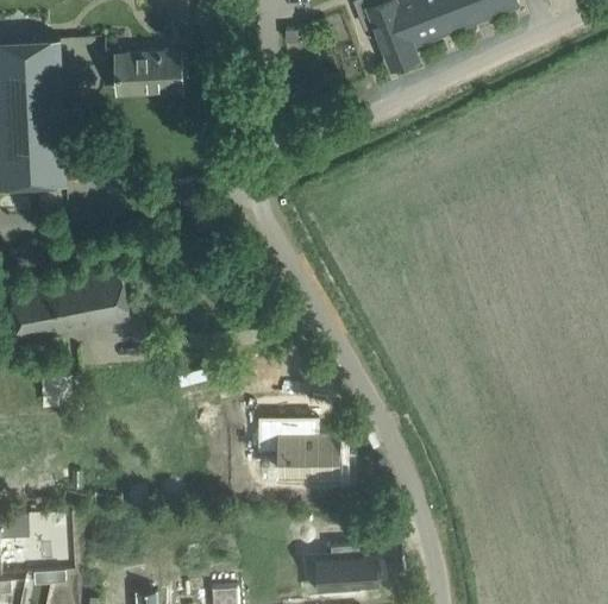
[(196,23),(196,0),(177,0),(177,23),(196,23)]
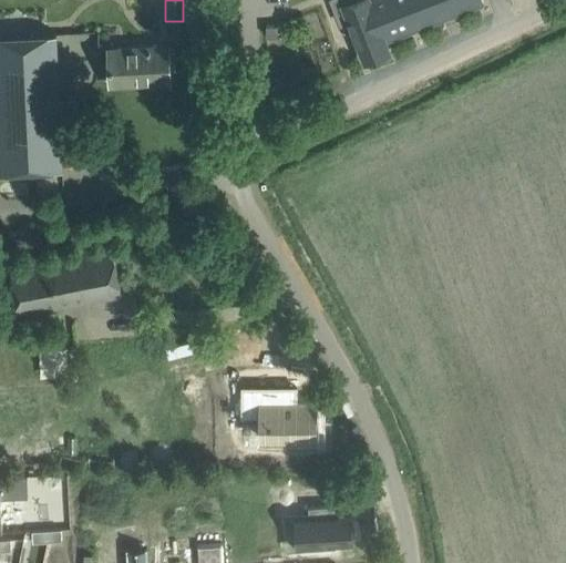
[(260,0),(265,17),(256,19),(261,42),(291,36),(286,12),(319,4),(318,0),(260,0)]
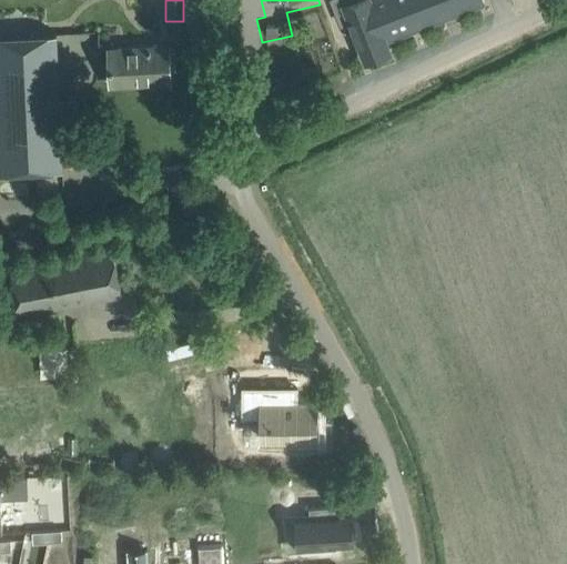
[(418,32),(405,0),(360,0),(361,2),(350,7),(346,0),(340,0),(331,3),(341,28),(348,24),(364,66),(390,57),(385,44),(418,32)]
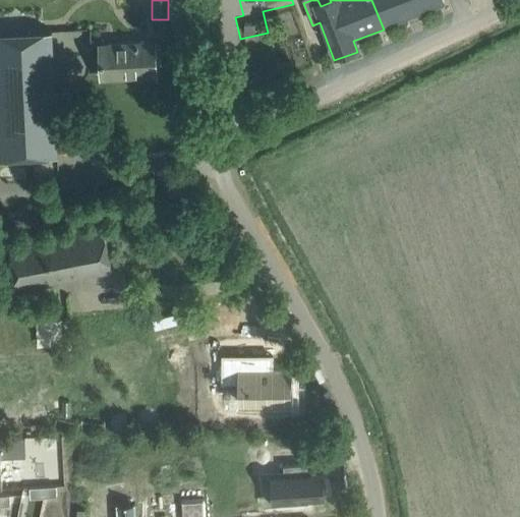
[(371,0),(384,30),(443,6),(440,0),(371,0)]
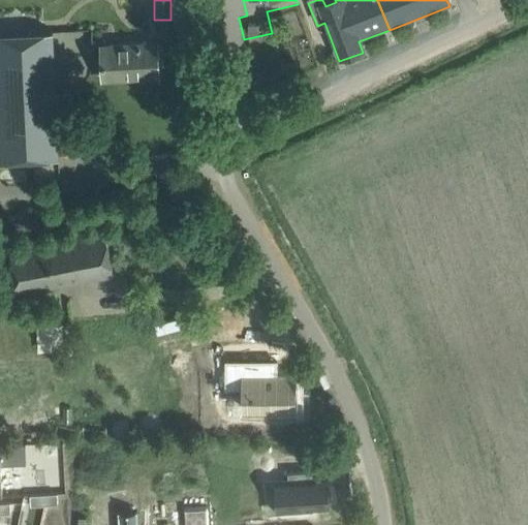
[(51,35),(0,37),(0,162),(57,160),(51,35)]
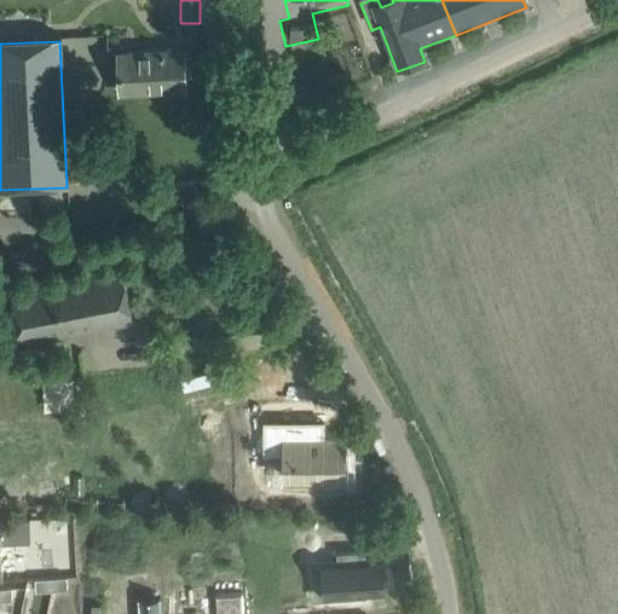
[(120,97),(184,93),(183,54),(119,58),(120,97)]
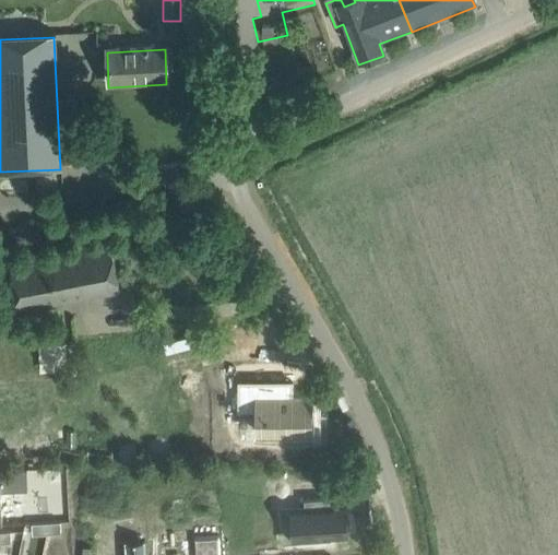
[(20,313),(118,293),(109,246),(11,266),(20,313)]
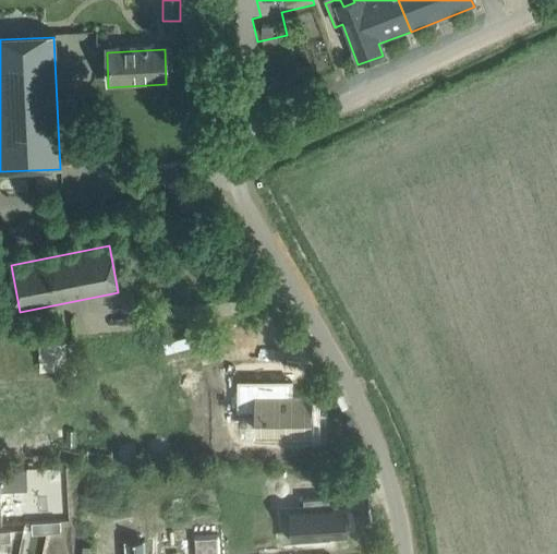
[(270,336),(210,336),(212,371),(269,372),(270,336)]
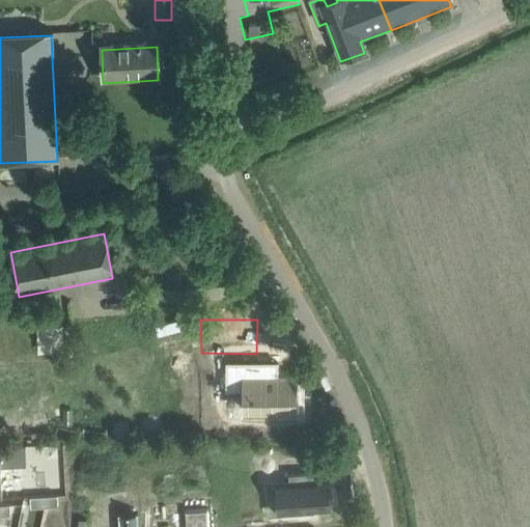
[(225,365),(225,394),(242,394),(242,413),(242,416),(295,416),(295,381),(277,380),(276,380),(276,378),(272,378),(272,367),(277,367),(277,365),(225,365)]
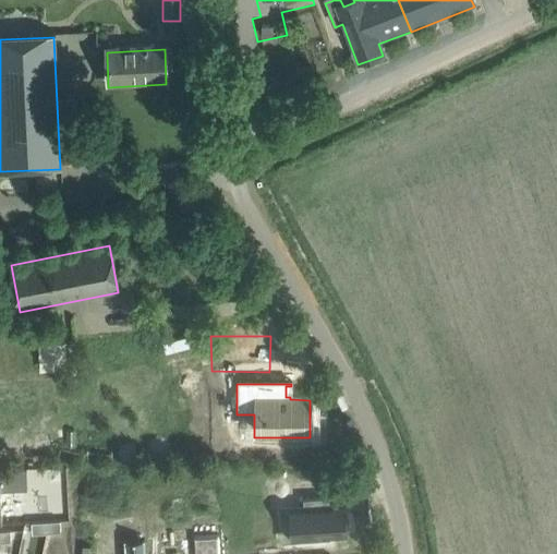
[(0,528),(1,528),(0,514),(0,494),(26,493),(25,472),(0,471),(0,528)]
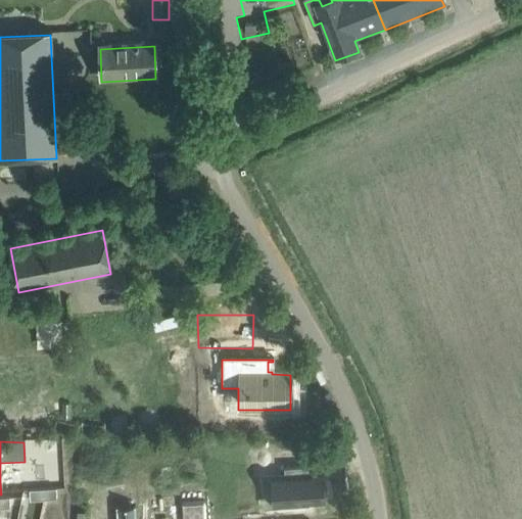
[(323,472),(225,475),(227,512),(325,507),(323,472)]
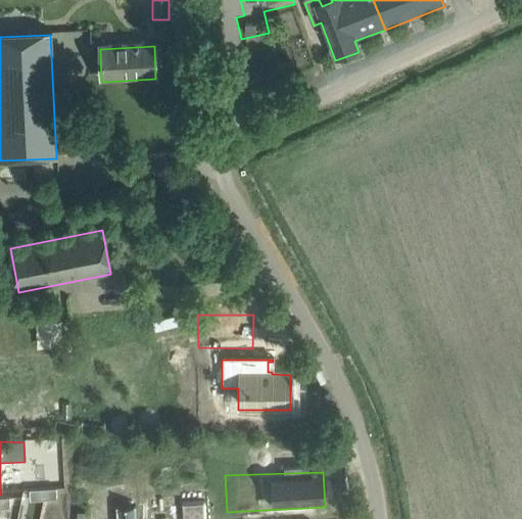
[(55,490),(42,491),(43,502),(56,501),(55,490)]
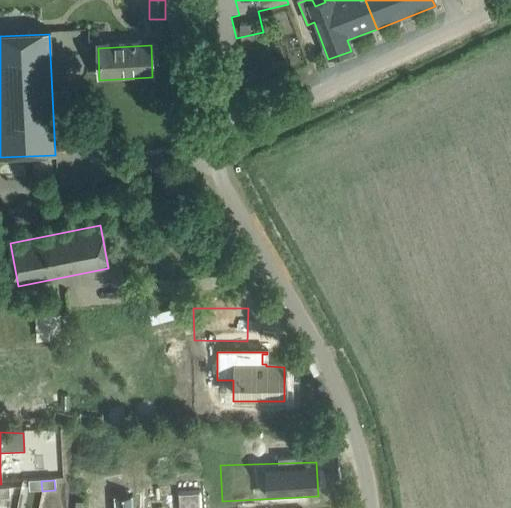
[(41,481),(28,482),(29,492),(42,491),(41,481)]
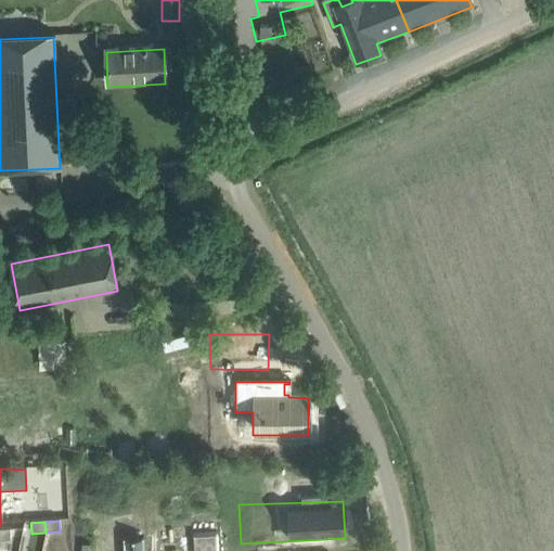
[(10,530),(0,532),(0,541),(10,541),(10,530)]
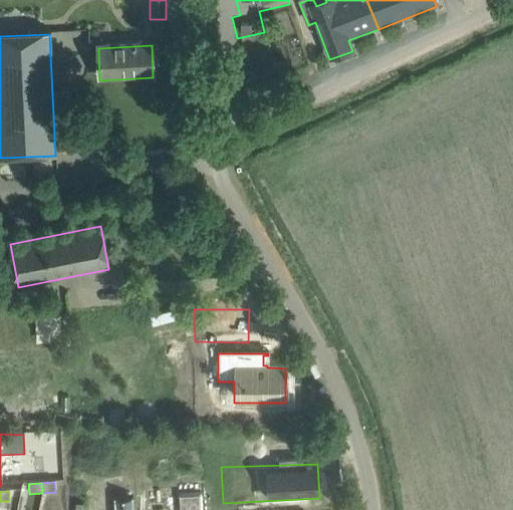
[(124,509),(124,497),(109,497),(108,509),(124,509)]
